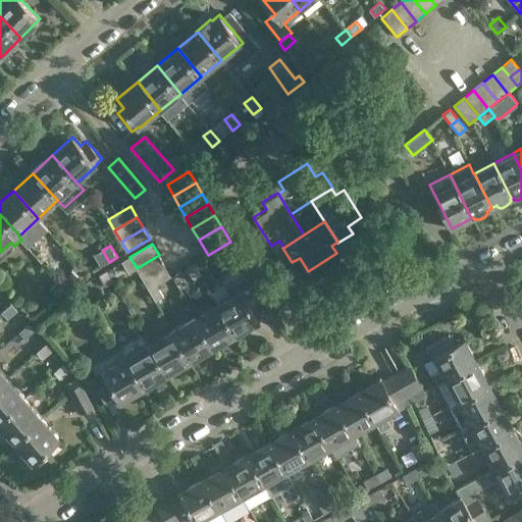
[(101,266),(109,262),(102,250),(94,255),(101,266)]
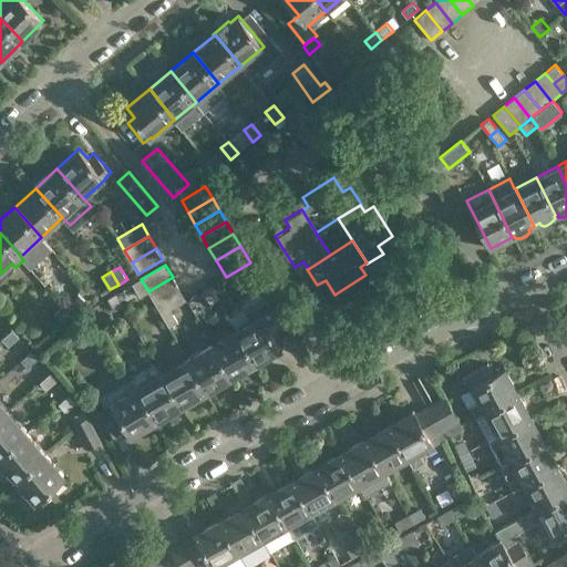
[(148,291),(148,292),(155,302),(179,288),(173,277),(148,291)]
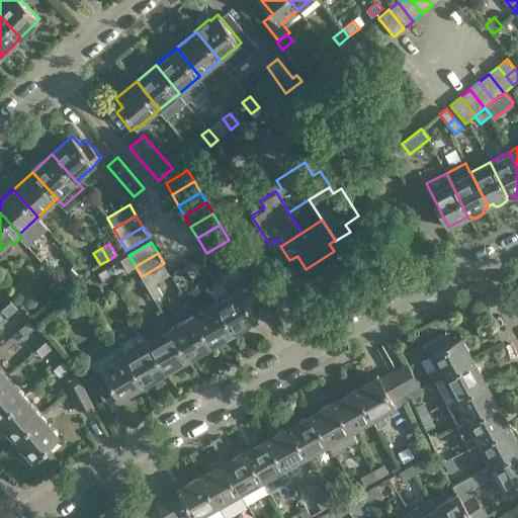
[(136,267),(136,266),(128,255),(121,259),(127,271),(136,267)]
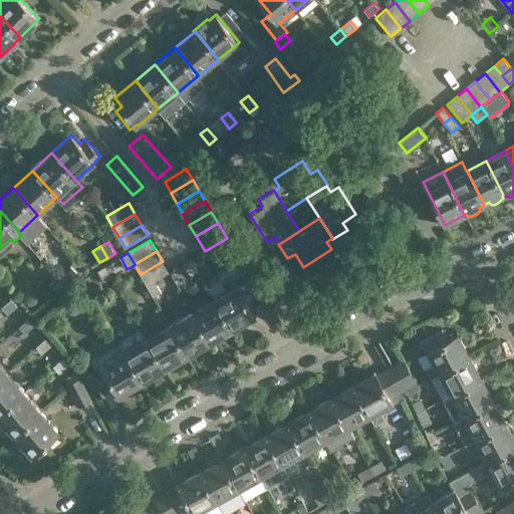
[(85,270),(76,259),(70,265),(78,275),(85,270)]
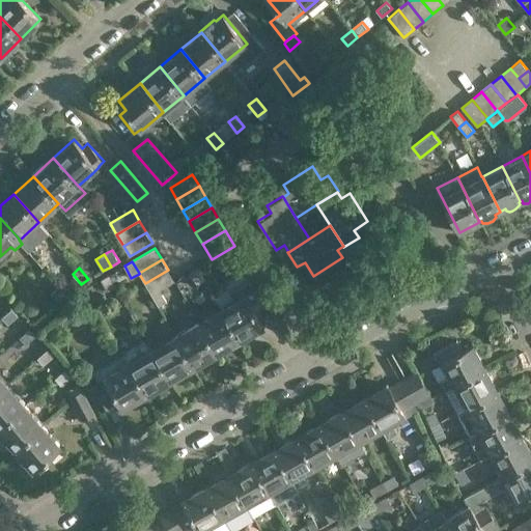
[(205,280),(198,268),(191,272),(197,284),(205,280)]
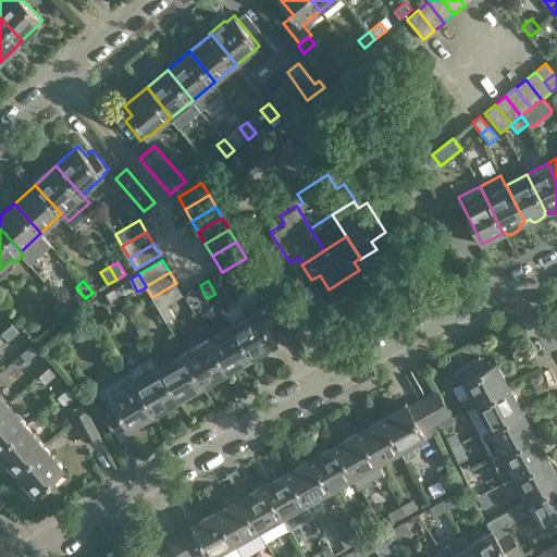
[(159,308),(168,304),(183,295),(176,283),(152,297),(159,308)]
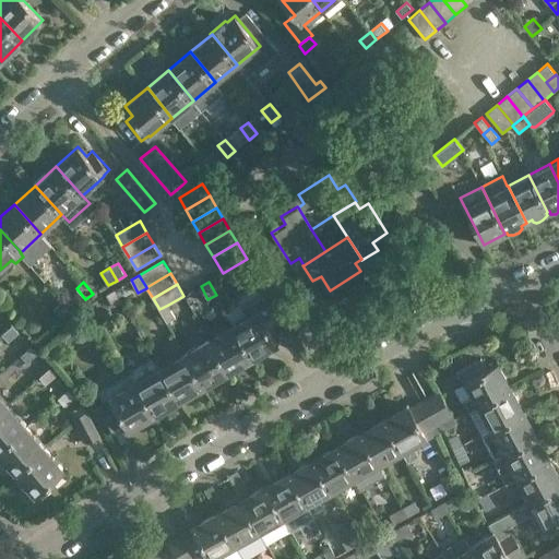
[(258,307),(253,300),(241,307),(241,306),(227,313),(233,323),(253,358),(278,344),(269,326),(278,320),(268,301),(258,307)]
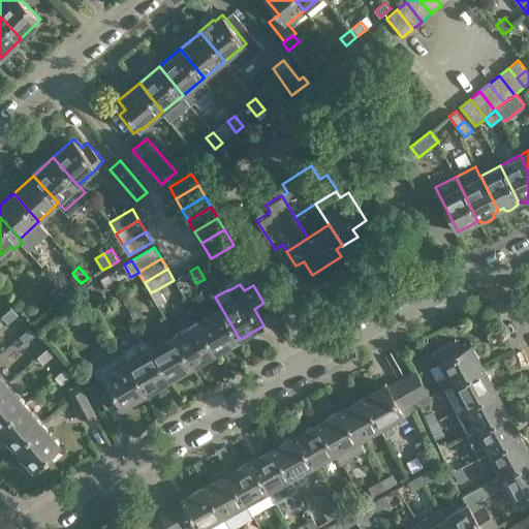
[(68,296),(59,285),(52,291),(61,302),(68,296)]
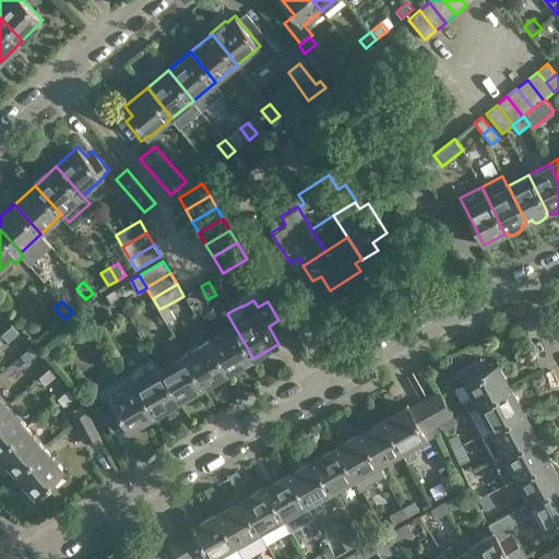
[(159,309),(167,322),(176,318),(168,305),(159,309)]
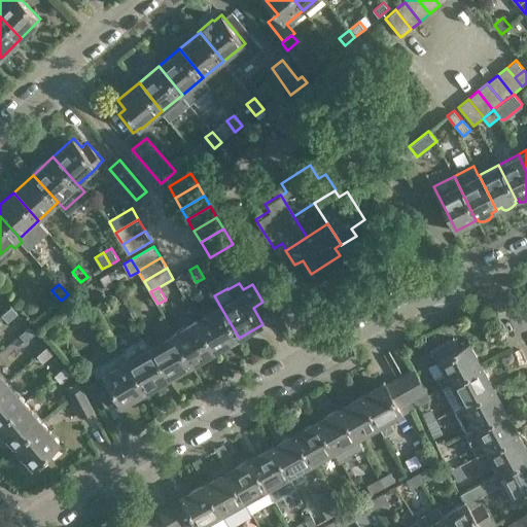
[(239,338),(219,305),(197,318),(216,352),(239,338)]
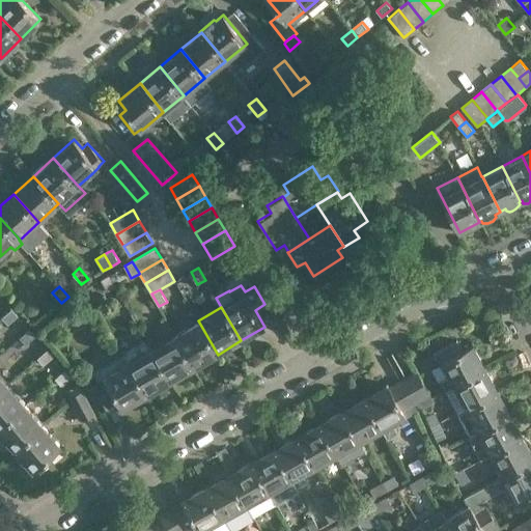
[(12,308),(2,317),(8,325),(19,315),(12,308)]
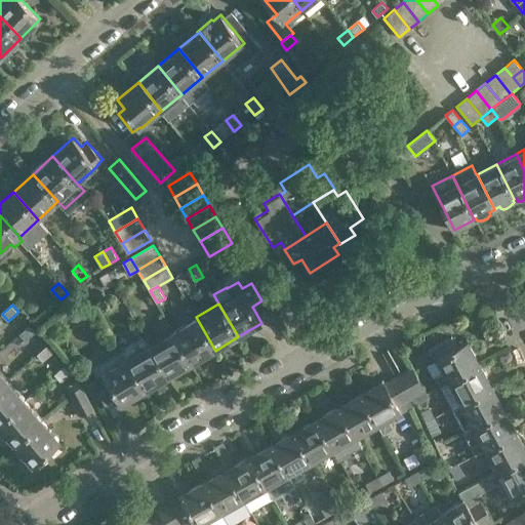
[(215,351),(196,317),(172,330),(192,363),(215,351)]
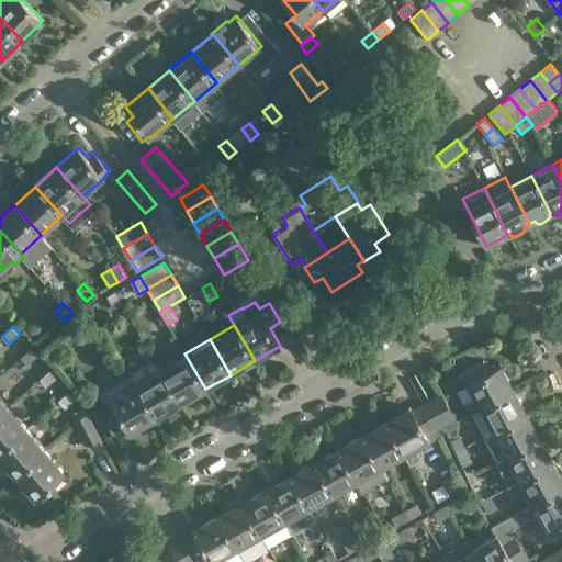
[(32,348),(21,357),(27,364),(38,356),(32,348)]
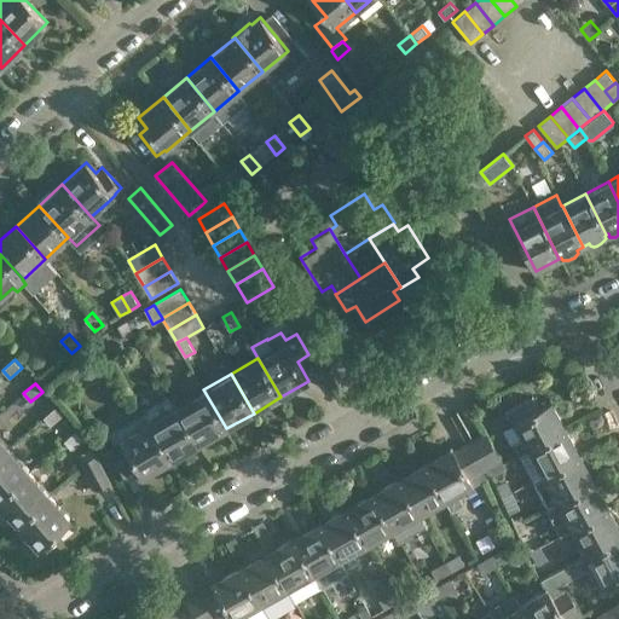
[(226,428),(203,389),(177,405),(200,444),(226,428)]
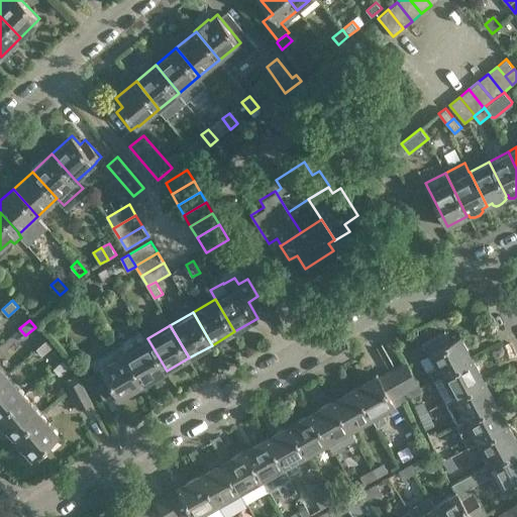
[(433,379),(473,357),(460,334),(450,340),(444,330),(421,342),(424,347),(425,346),(428,352),(429,352),(436,367),(429,371),(433,379)]
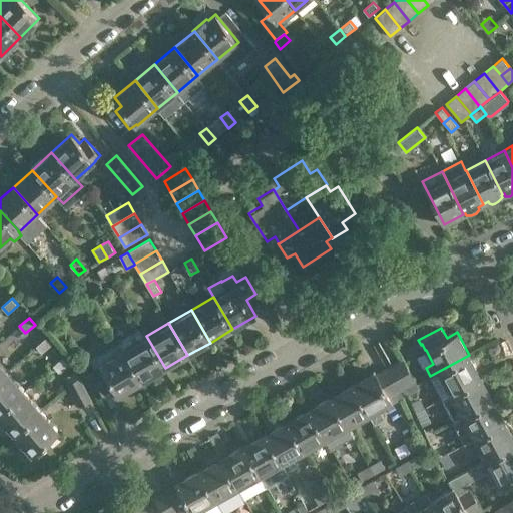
[(119,342),(142,382),(165,368),(146,336),(142,329),(119,342)]
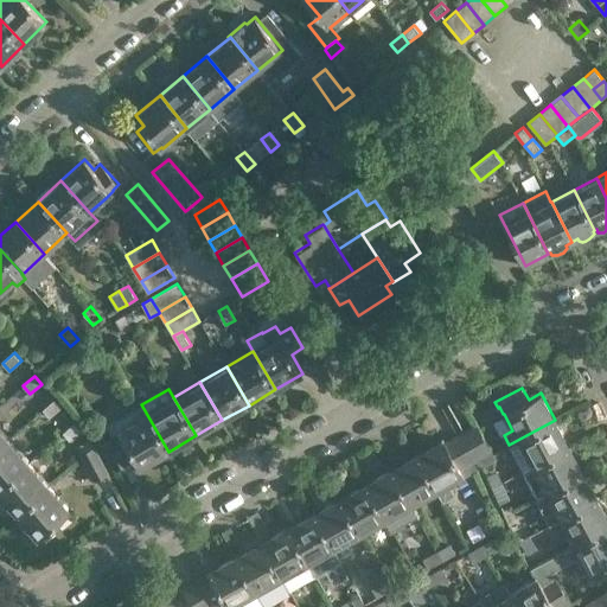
[(55,398),(43,409),(50,417),(62,407),(55,398)]
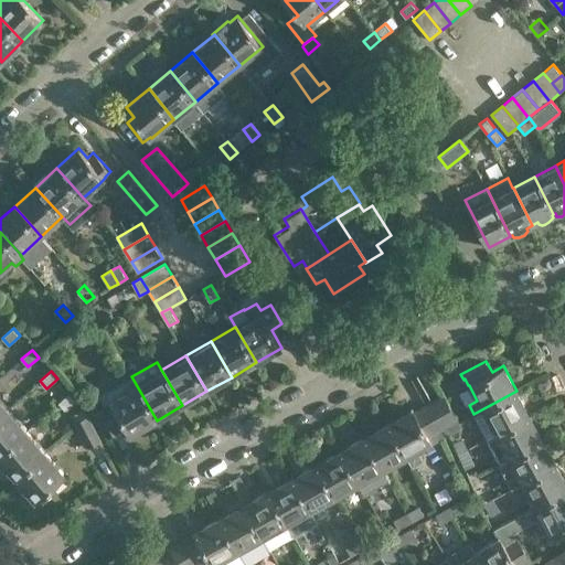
[(131,435),(157,420),(131,376),(98,396),(103,406),(94,411),(107,437),(127,427),(131,435)]
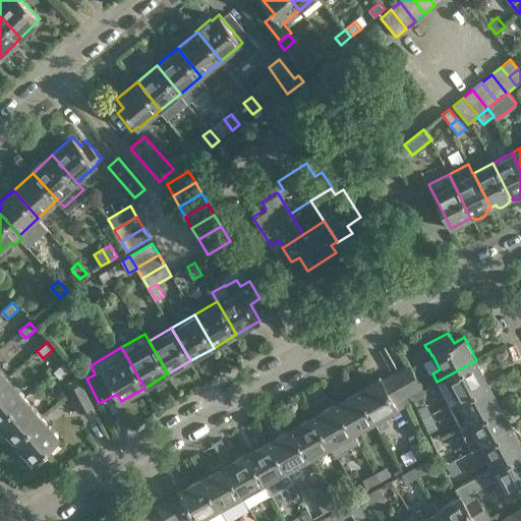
[(449,404),(488,383),(476,360),(437,382),(449,404)]
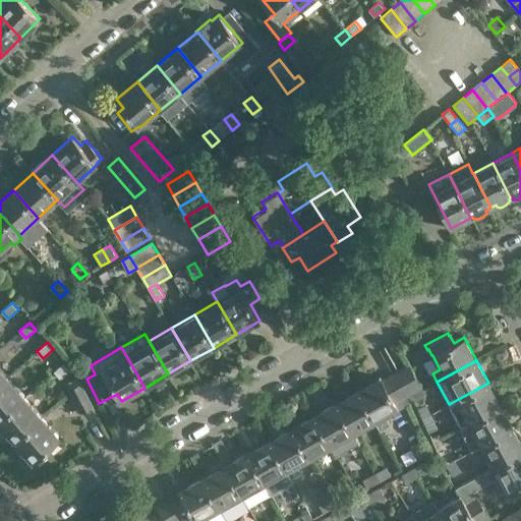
[(64,362),(54,370),(60,378),(70,369),(64,362)]
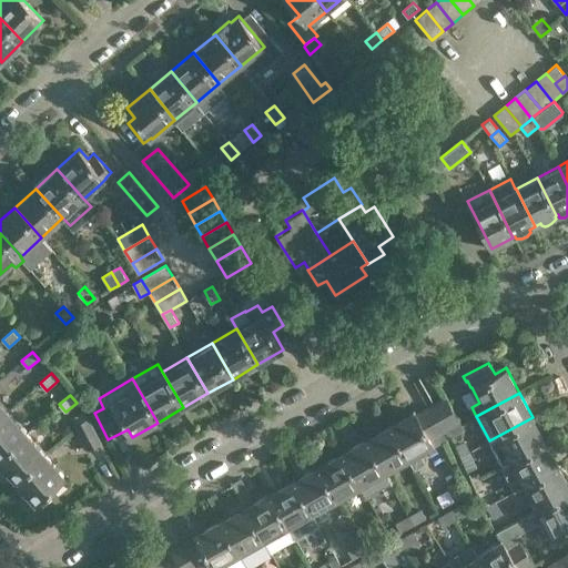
[(447,438),(453,436),(465,429),(446,396),(435,403),(429,406),(447,438)]
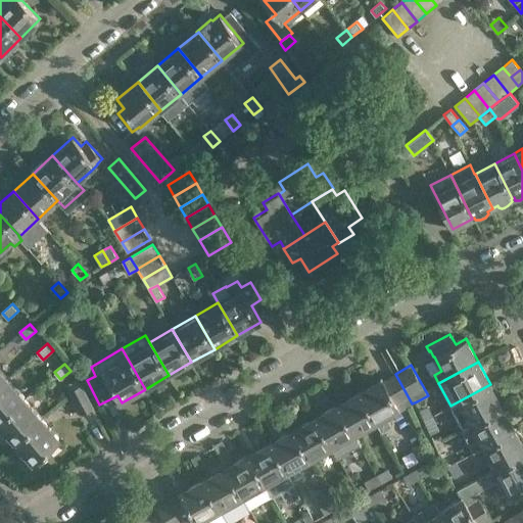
[(0,369),(0,386),(8,379),(0,369)]
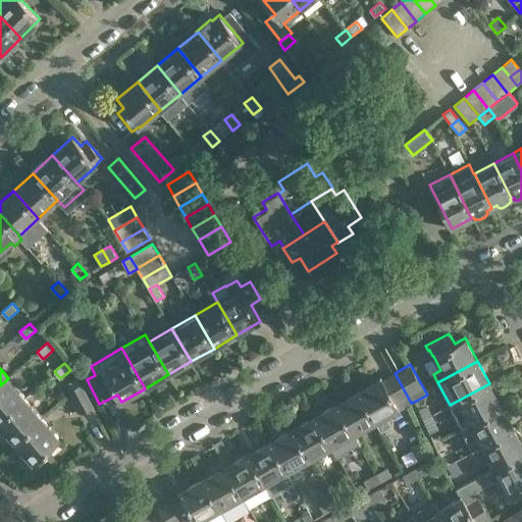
[(411,403),(395,373),(382,379),(381,377),(358,390),(376,423),(381,431),(392,425),(386,417),(400,411),(399,410),(411,403)]
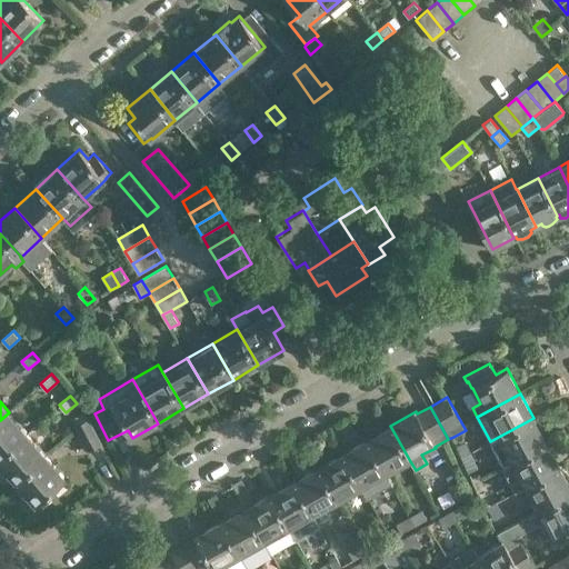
[(9,412),(0,420),(0,458),(28,433),(9,412)]
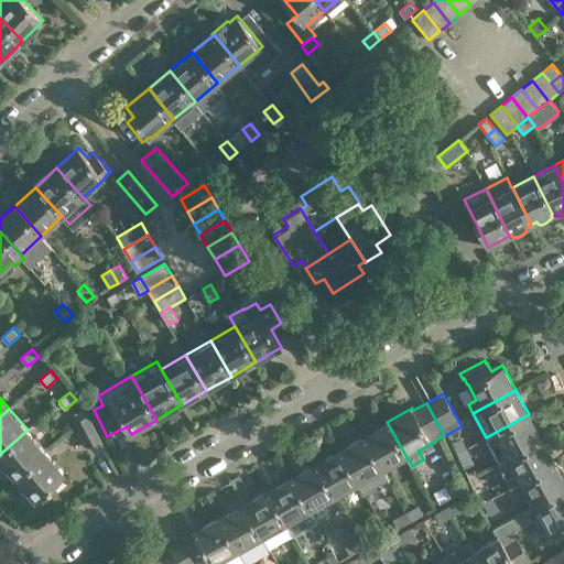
[(72,414),(75,421),(85,415),(82,410),(72,414)]
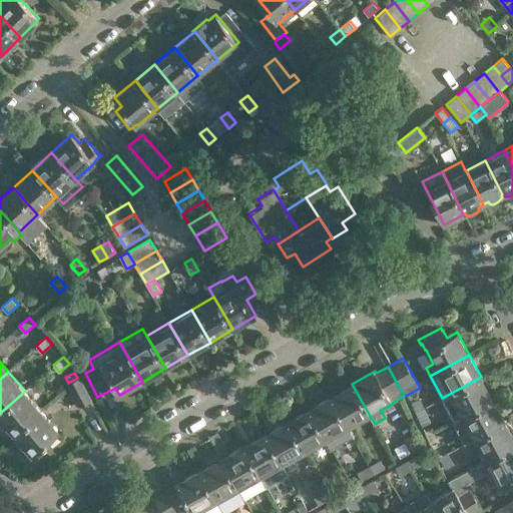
[(80,406),(92,400),(80,377),(77,378),(68,383),(80,406)]
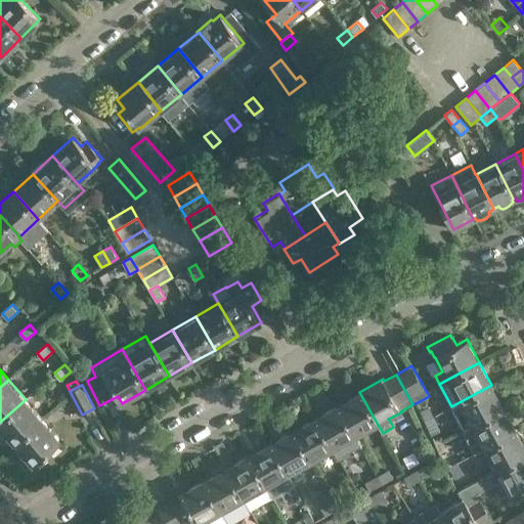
[(464,429),(504,407),(491,385),(451,406),(464,429)]
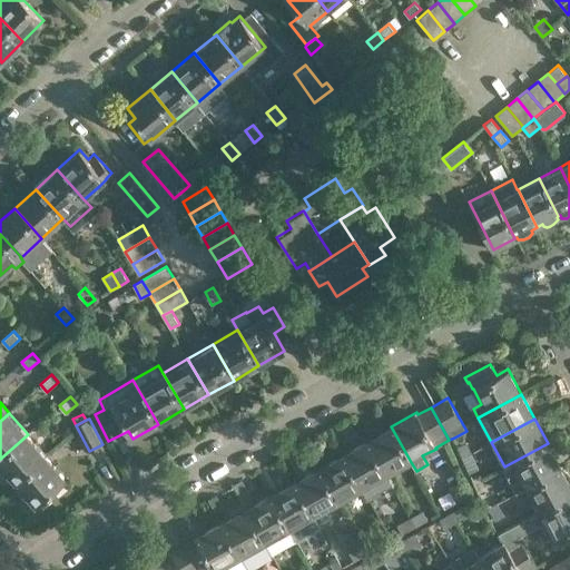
[(396,470),(411,462),(391,426),(367,440),(385,472),(394,467),(396,470)]
